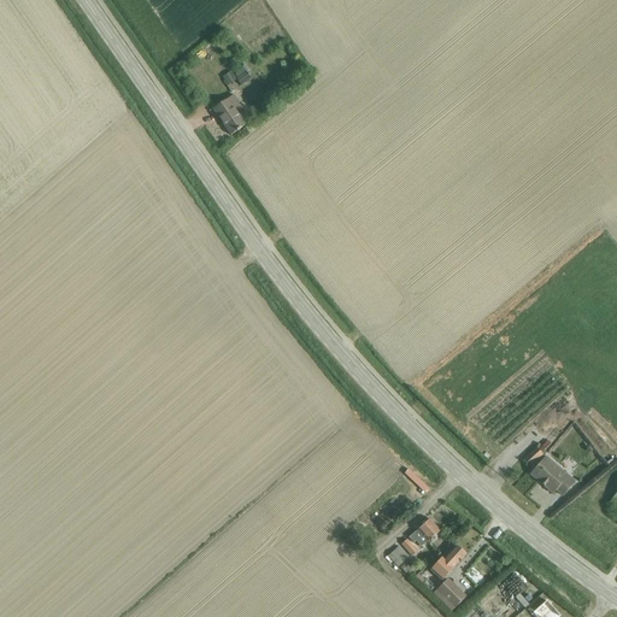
[(211,41),(200,50),(206,58),(217,51),(211,41)]
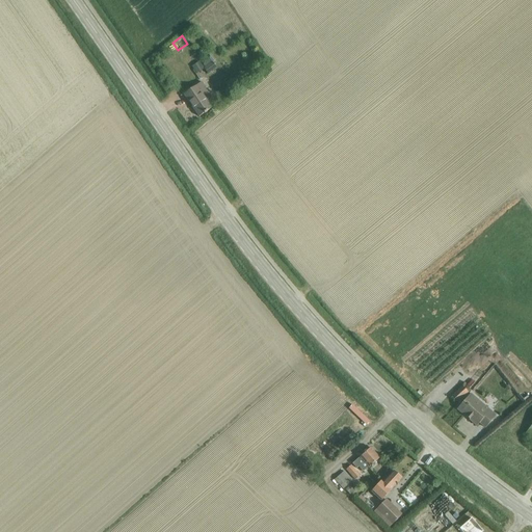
[(205,67),(204,68),(209,74),(217,67),(212,61),(210,58),(203,63),(205,67)]
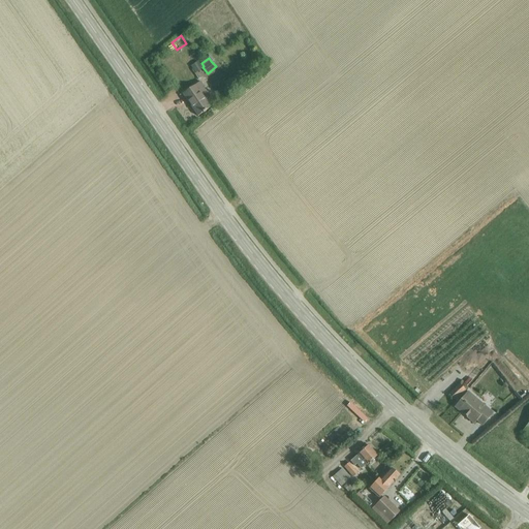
[(183,94),(198,117),(211,109),(205,100),(210,96),(200,82),(183,94)]
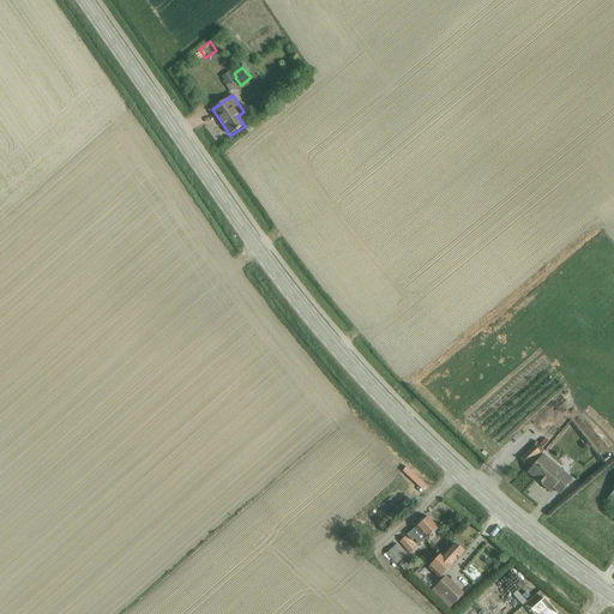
[(522,457),(529,464),(540,453),(534,446),(522,457)]
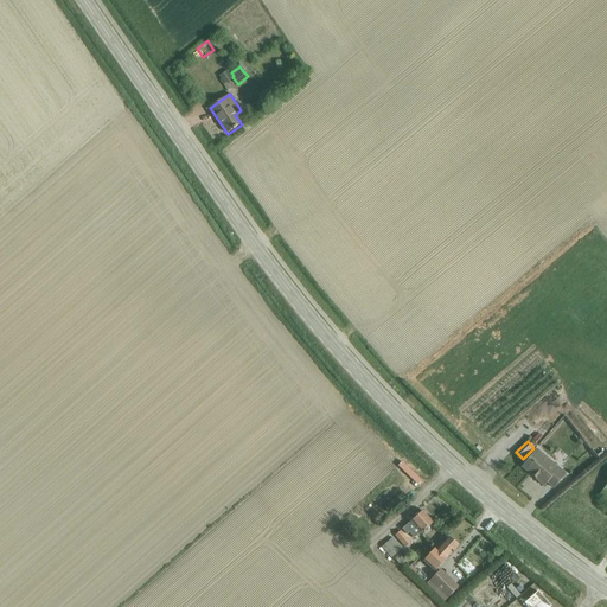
[(535,452),(522,467),(544,486),(548,483),(554,489),(566,474),(560,468),(555,465),(553,467),(535,452)]
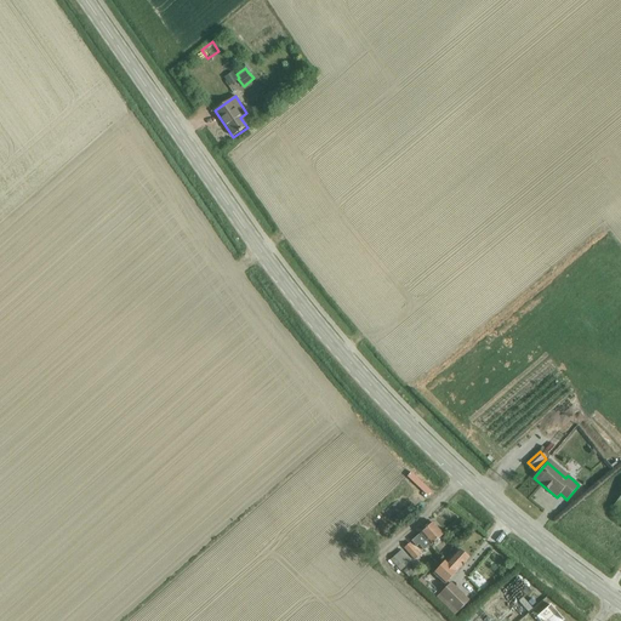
[(414,471),(409,476),(431,496),(436,491),(414,471)]
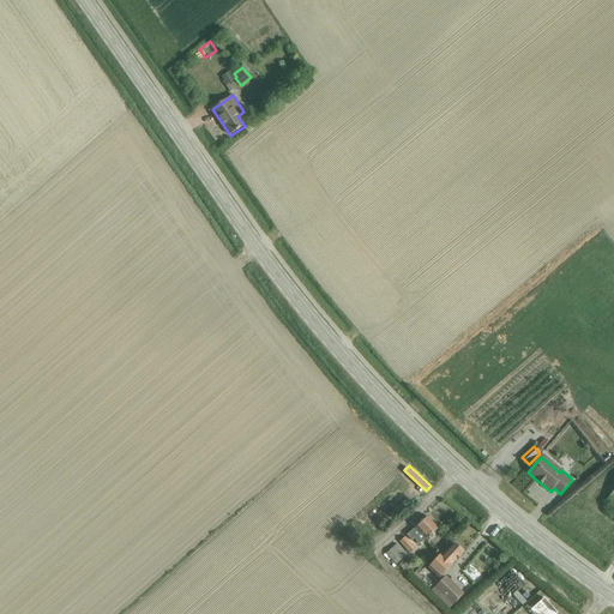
[(426,540),(438,529),(427,517),(407,536),(410,541),(414,539),(419,545),(426,539),(426,540)]
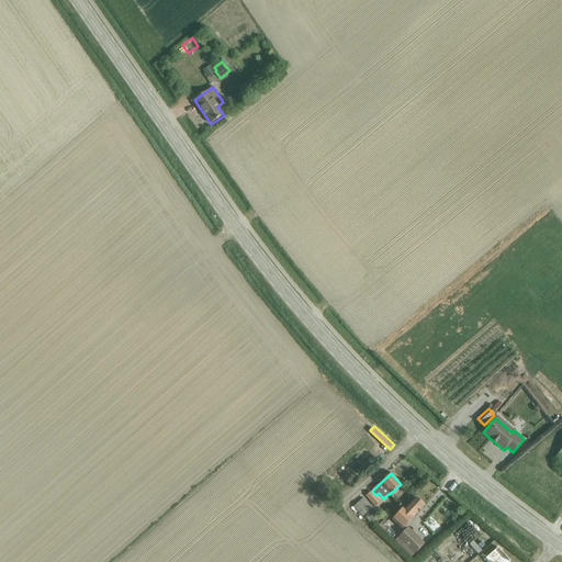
[(364,496),(374,506),(380,503),(370,492),(364,496)]
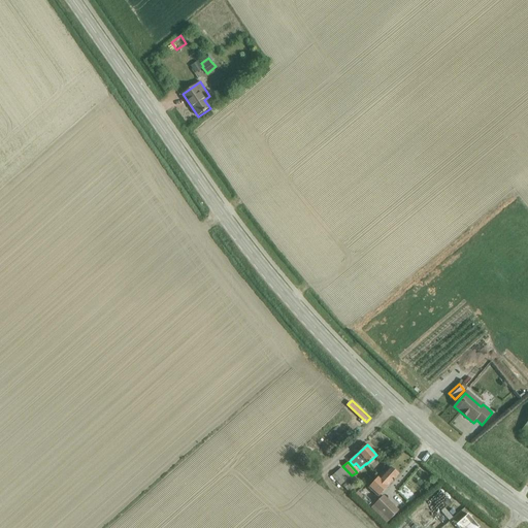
[(378,477),(368,489),(378,497),(388,487),(393,481),(394,482),(395,481),(394,481),(398,475),(390,467),(380,479),(378,477)]
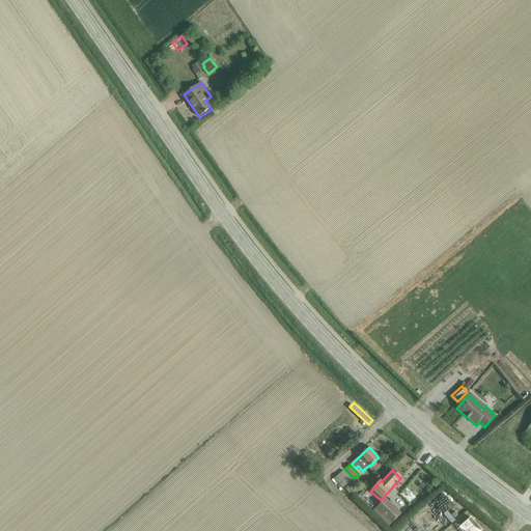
[(399,514),(385,499),(373,510),(388,526),(399,514)]
